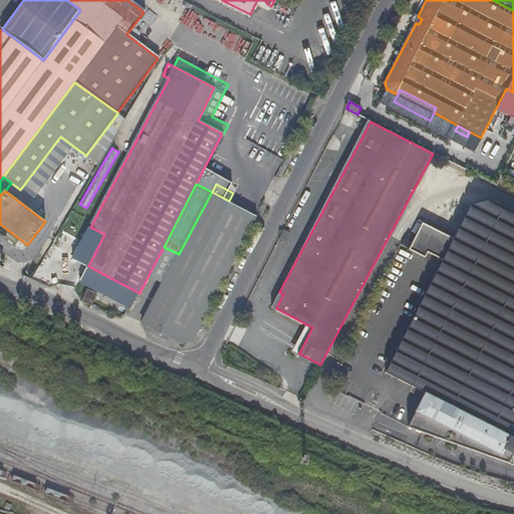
[(229,201),(212,192),(179,254),(169,273),(143,323),(161,332),(167,321),(229,201)]
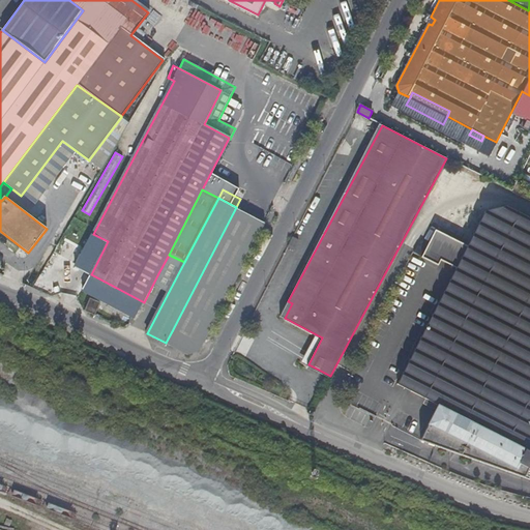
[(264,212),(240,199),(236,207),(265,223),(268,215),(264,212)]
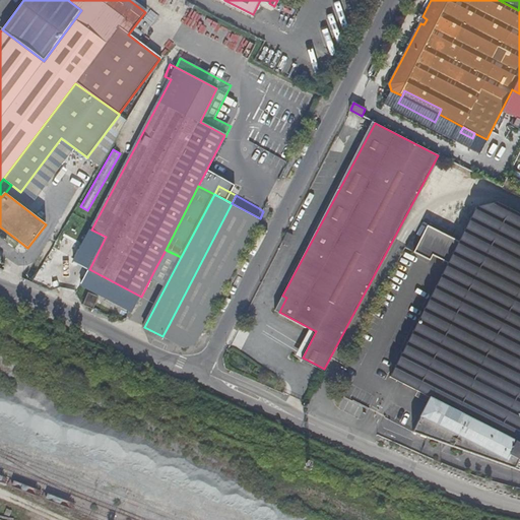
[(517,228),(519,219),(519,214),(495,201),(476,206),(517,228)]
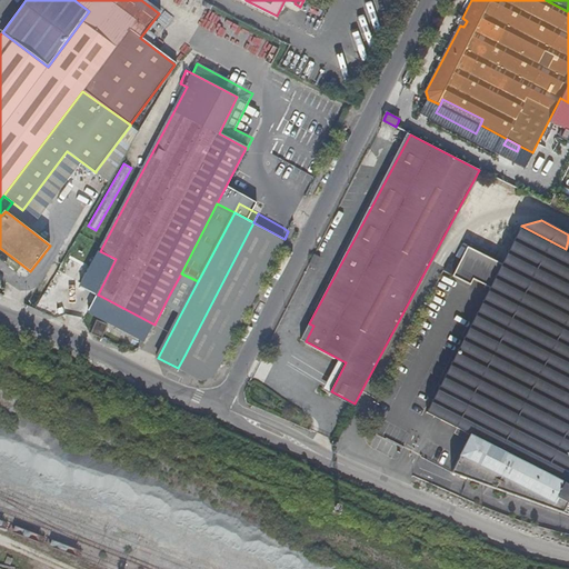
[(217,370),(285,239),(253,222),(185,356),(217,370)]
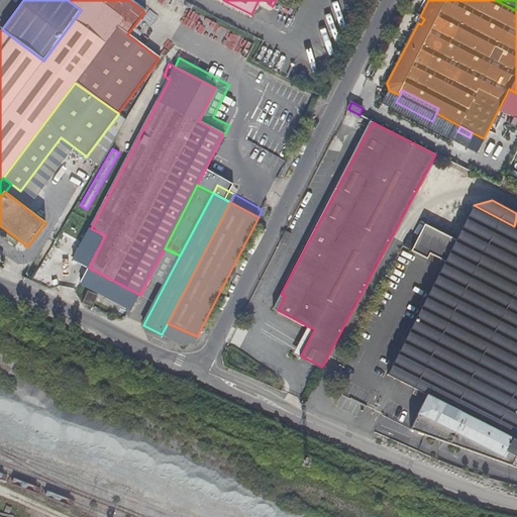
[(516,468),(516,218),(514,226),(474,205),(444,264),(456,270),(441,302),(428,295),(388,375),(428,395),(441,402),(435,414),(424,435),(516,468)]
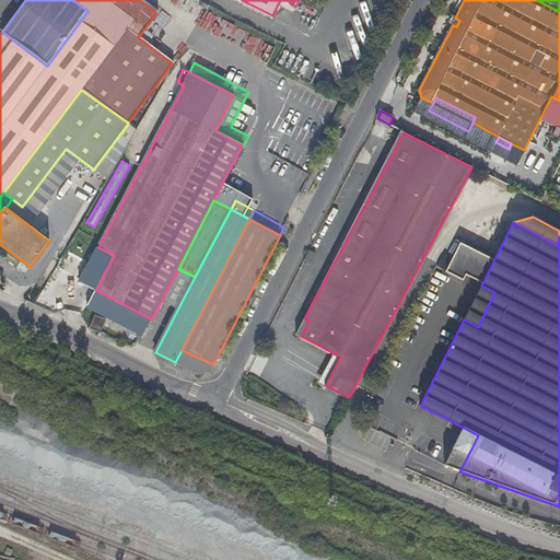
[(72,252),(67,248),(66,251),(62,256),(68,259),(72,252)]
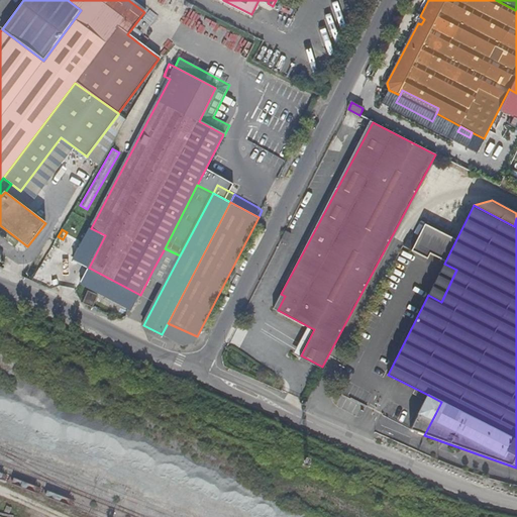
[(286,230),(281,240),(287,243),(292,233),(286,230)]
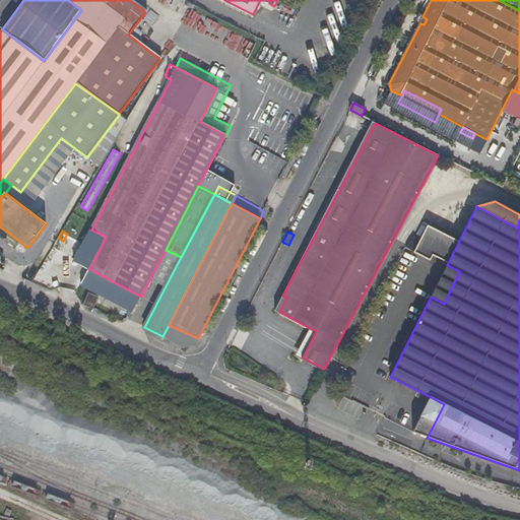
[(63,241),(60,245),(58,249),(78,260),(86,245),(67,234),(63,241)]
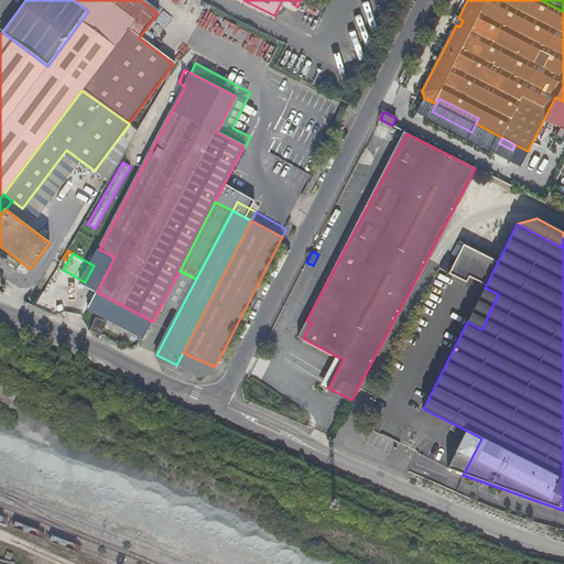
[(196,279),(180,271),(169,291),(185,300),(196,279)]
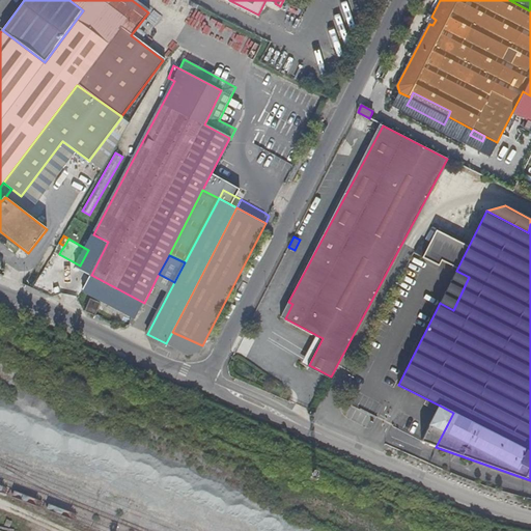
[(469,277),(456,271),(448,286),(440,303),(453,310),(469,277)]
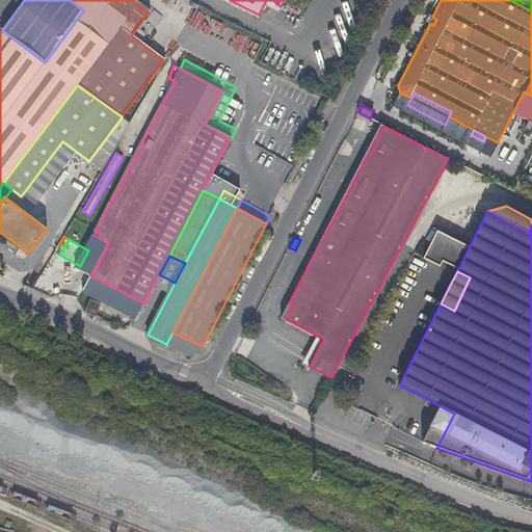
[(67,293),(63,284),(50,289),(53,297),(54,297),(67,293)]
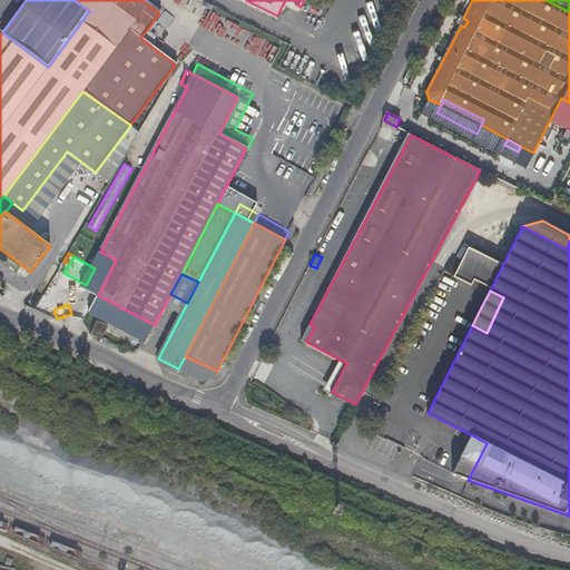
[(107,305),(102,315),(144,337),(149,327),(107,305)]
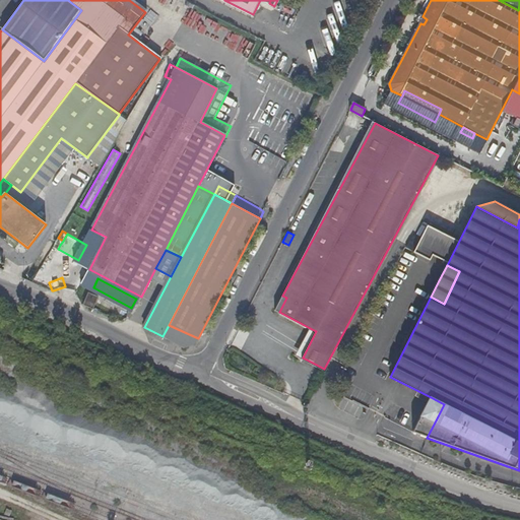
[(84,305),(94,309),(98,302),(100,297),(89,293),(84,305)]
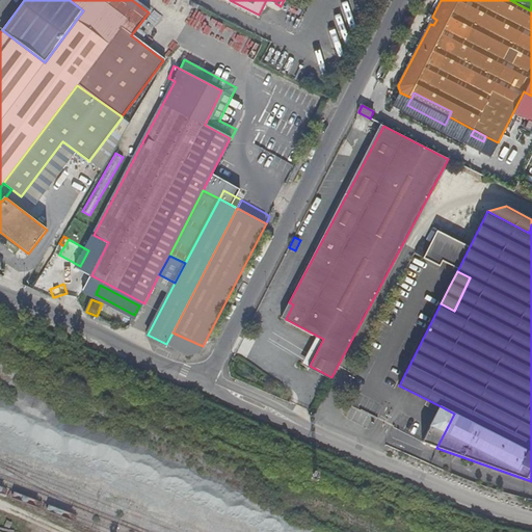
[(293,304),(289,302),(282,316),(286,319),(293,304)]
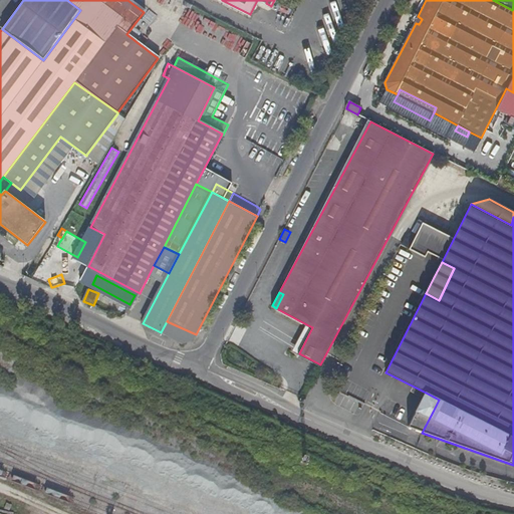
[(194,340),(196,334),(167,321),(161,332),(181,342),(194,340)]
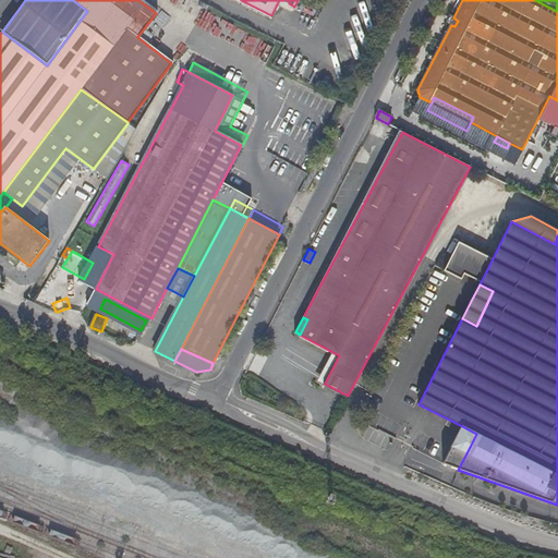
[(339,355),(332,352),(318,379),(325,384),(339,355)]
